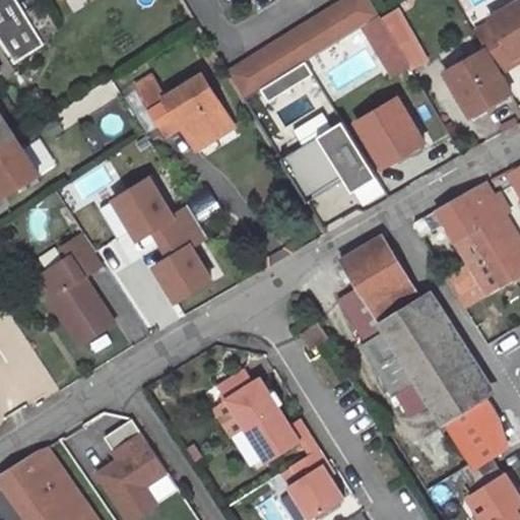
[(370,0),(346,0),(229,72),(245,99),(262,88),(281,76),(307,61),(380,16),(370,0)]
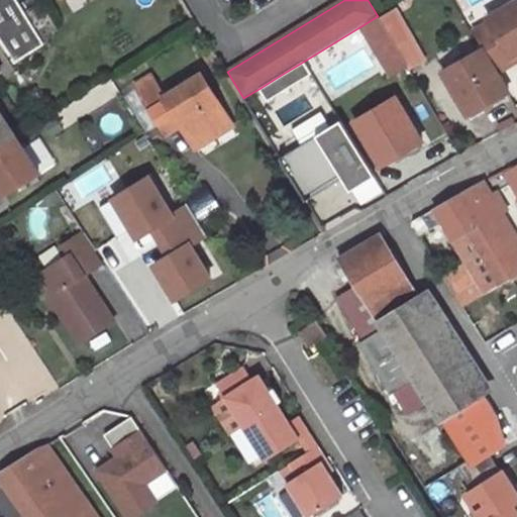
[(491,21),(474,31),(483,48),(496,71),(514,61),(511,56),(516,52),(516,2),(489,18),(491,21)]
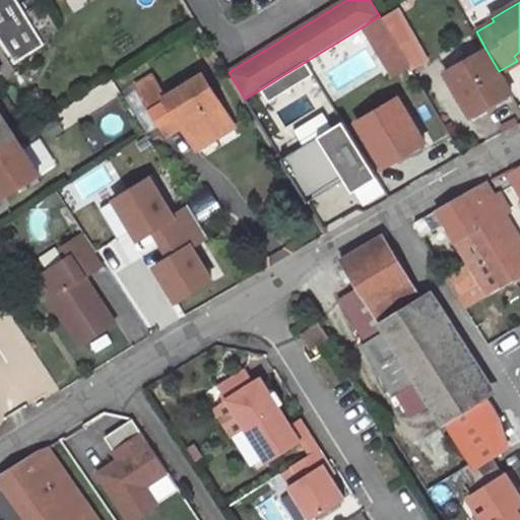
[(428,61),(397,9),(381,18),(391,36),(411,70),(428,61)]
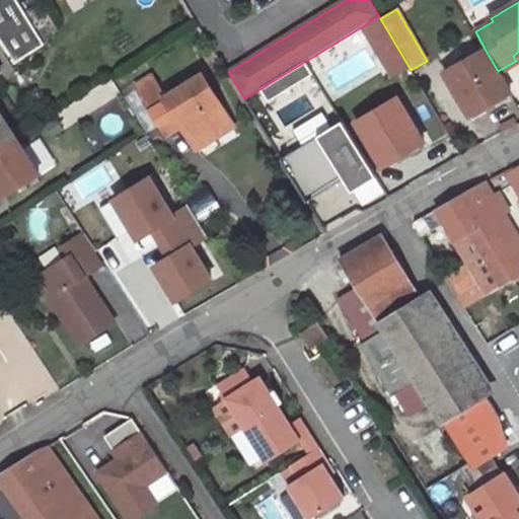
[(380,18),(367,26),(377,44),(390,35),(380,18)]
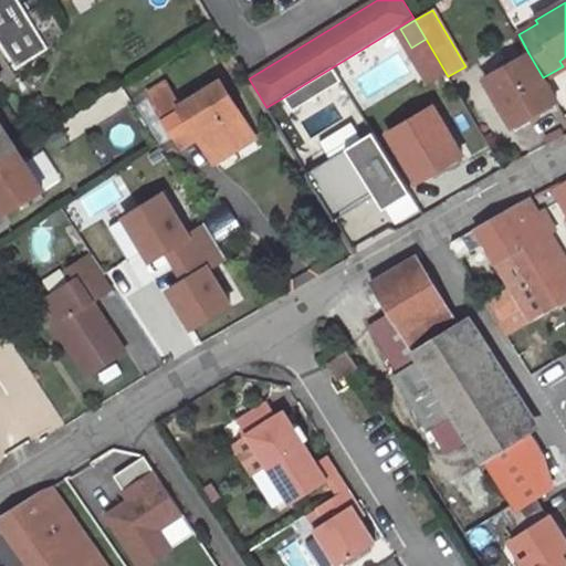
[(0,74),(2,77),(12,70),(0,51),(0,74)]
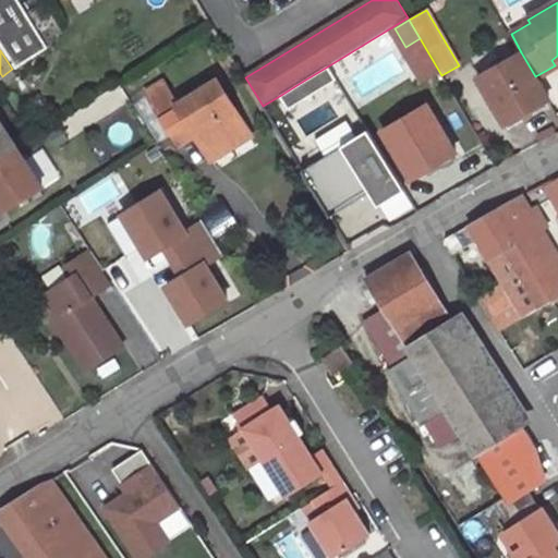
[(521,52),(477,79),(505,123),(547,98),(535,76),(521,52)]
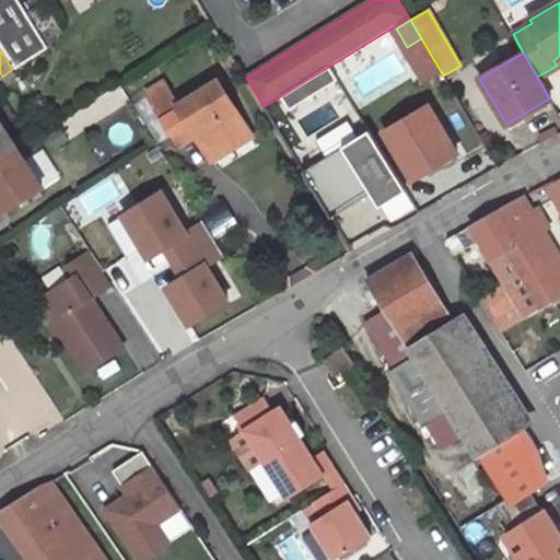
[(330,66),(303,82),(312,95),(339,79),(330,66)]
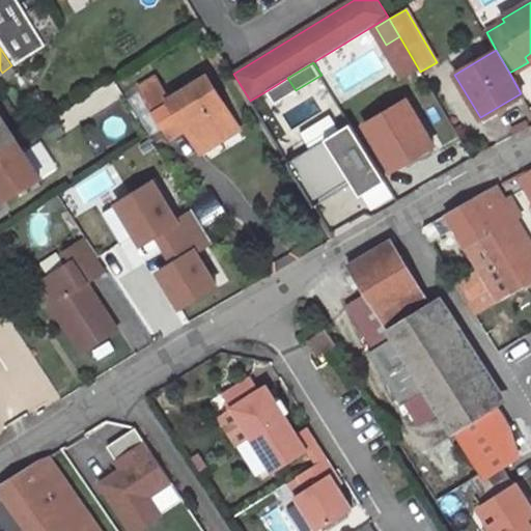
[(157,78),(140,88),(162,123),(177,114),(187,129),(196,145),(234,122),(206,77),(170,100),(157,78)]
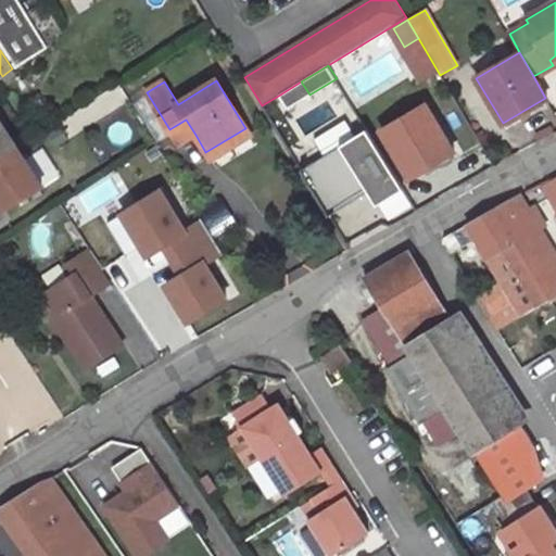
[(301,81),(280,95),(289,108),(310,95),(301,81)]
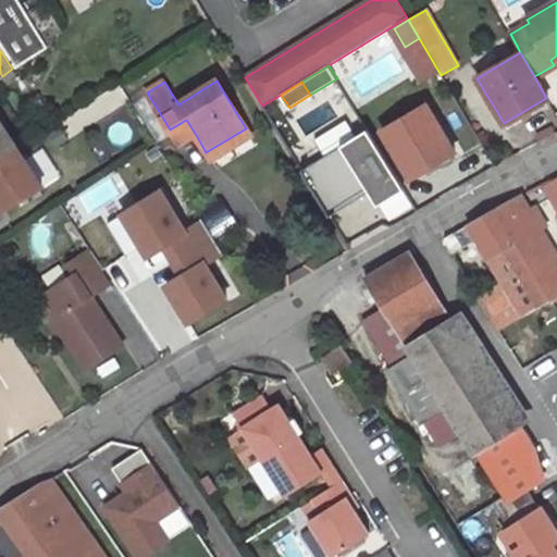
[(16,116),(7,100),(0,104),(0,120),(3,124),(16,116)]
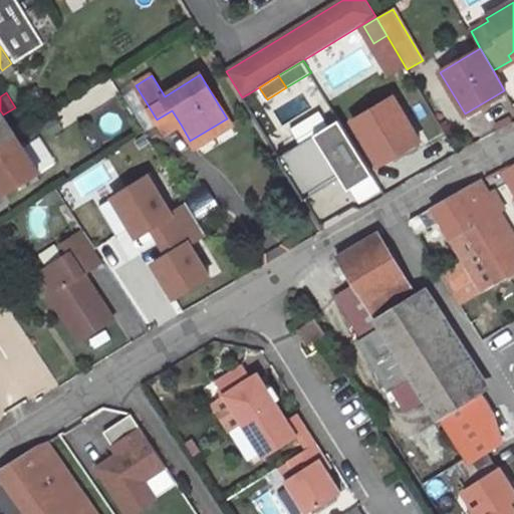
[(393,97),(352,122),(379,165),(420,140),(393,97)]
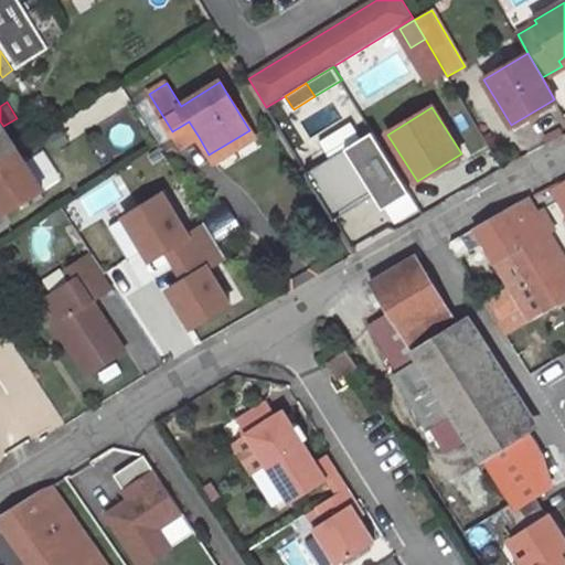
[(0,204),(6,214),(43,190),(3,126),(0,121),(0,204)]
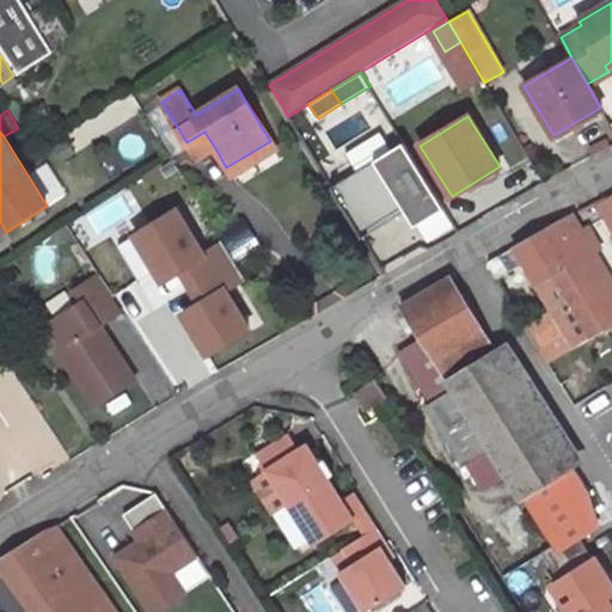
[(204,132),(187,142),(196,159),(215,148),(204,132)]
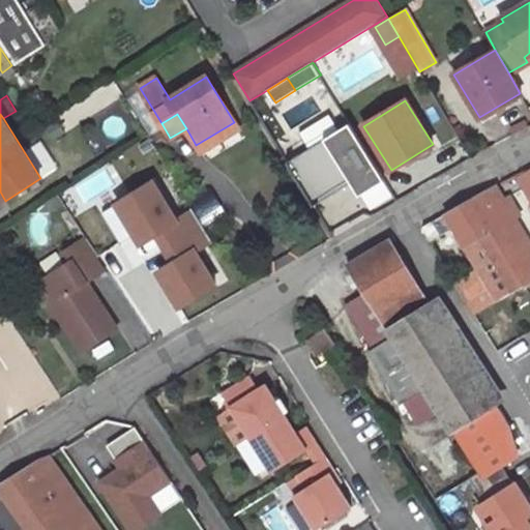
[(234,122),(196,145),(200,152),(238,129),(234,122)]
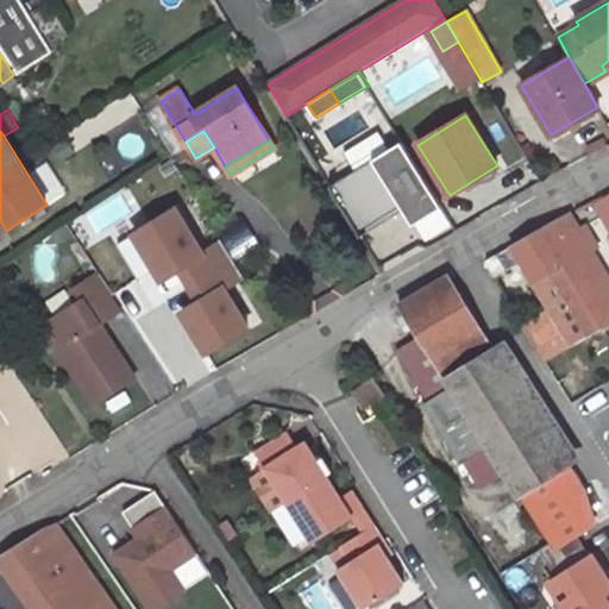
[(402,142),(330,187),(362,237),(405,211),(413,225),(443,207),(402,142)]
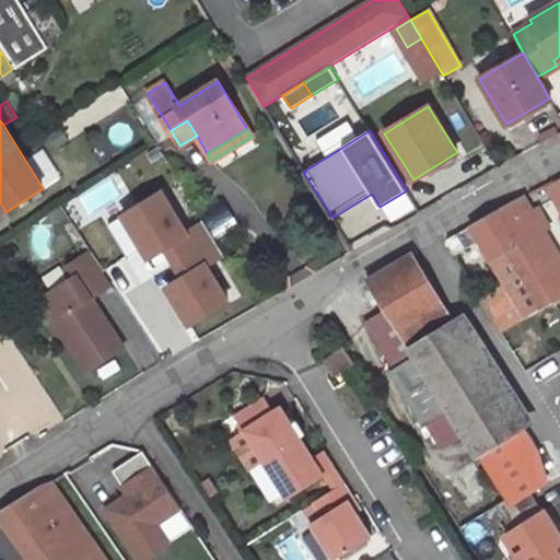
[(557,196),(555,197),(559,206),(559,177),(550,184),(557,196)]
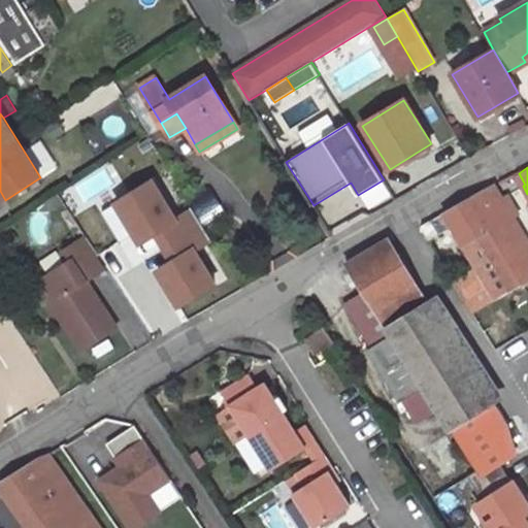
[(155,180),(119,203),(131,224),(138,220),(143,229),(153,223),(168,246),(204,225),(195,210),(178,220),(155,180)]
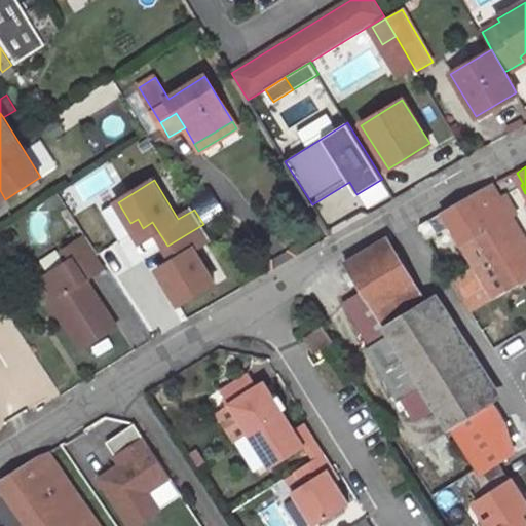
[(494,298),(525,278),(525,241),(511,216),(500,199),(492,186),(470,198),(470,200),(445,215),(451,226),(475,265),(452,279),(464,298),(486,284),(494,298)]
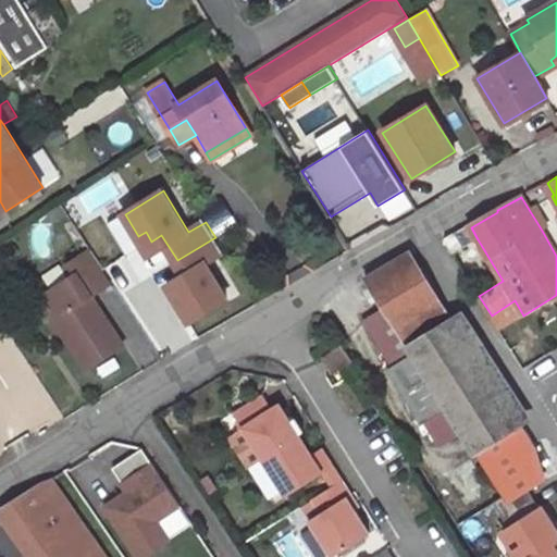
[(536,207),(530,211),(541,229),(547,224),(536,207)]
